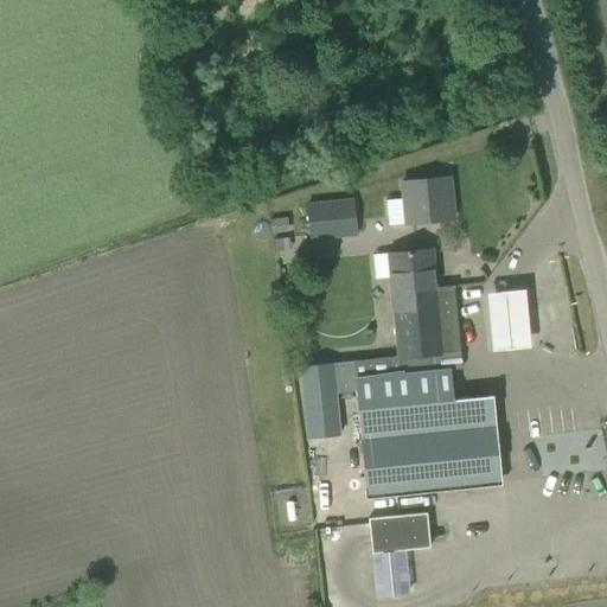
[(402,180),(406,224),(454,219),(449,176),(402,180)]
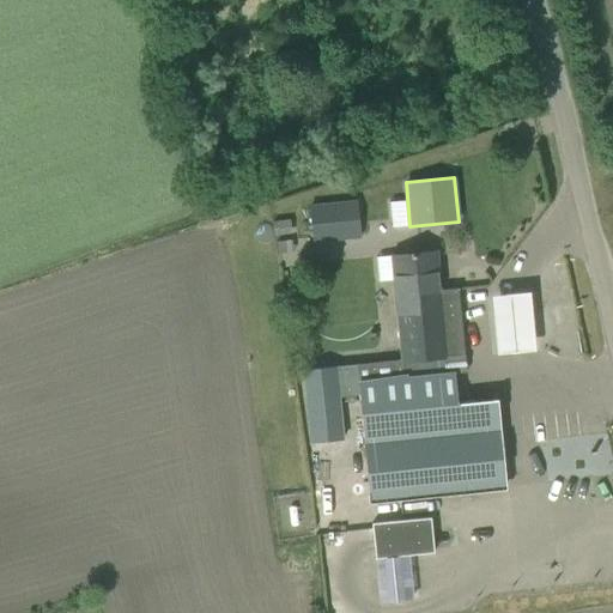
[(357,200),(309,206),(313,244),(362,240),(357,200)]
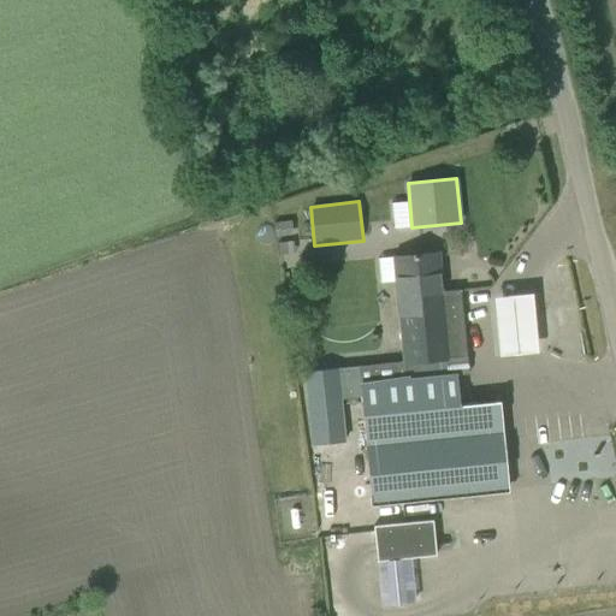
[(359,396),(369,504),(504,491),(496,403),(458,407),(455,377),(467,375),(458,290),(439,291),(436,254),(392,258),(402,361),(303,371),(306,401),(327,400),(359,396)]
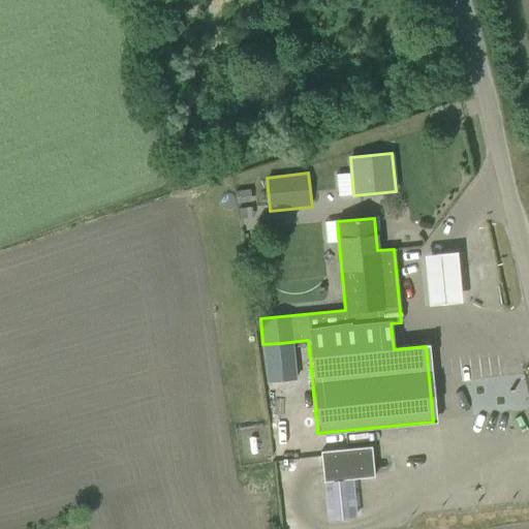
[(462,308),(457,256),(424,259),(429,312),(462,308)]
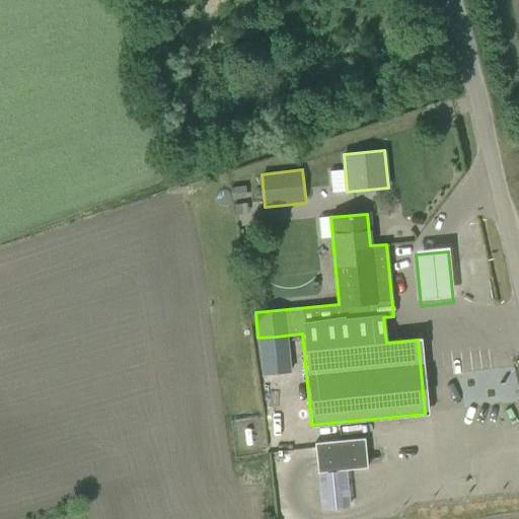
[(313,443),(319,511),(350,508),(347,469),(366,467),(363,438),(313,443)]
